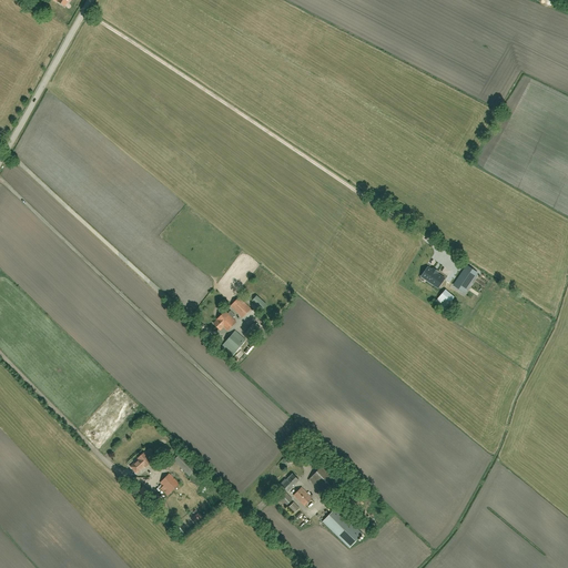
[(456,285),(465,291),(477,273),(468,266),(456,285)]
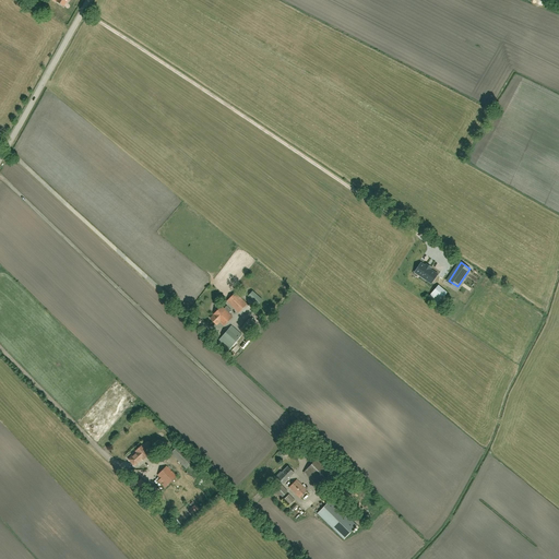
[(420,263),(416,271),(429,281),(435,273),(420,263)]
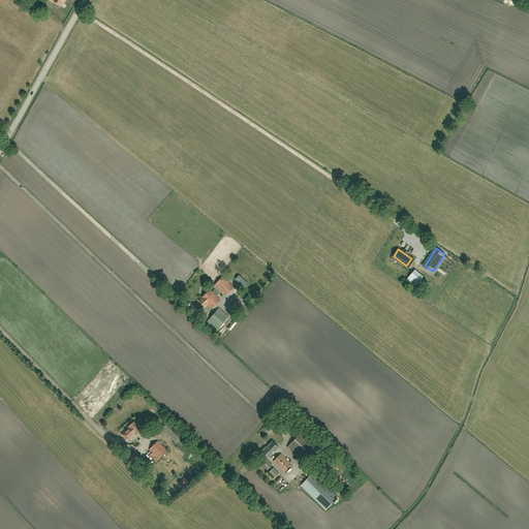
[(415,263),(419,268),(428,260),(424,256),(415,263)]
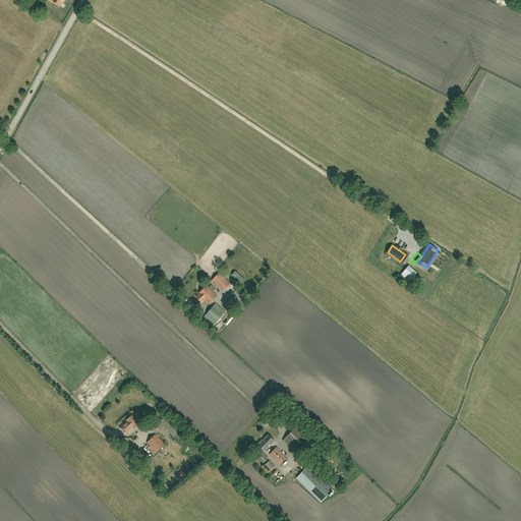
[(408,266),(398,279),(406,286),(417,273),(408,266)]
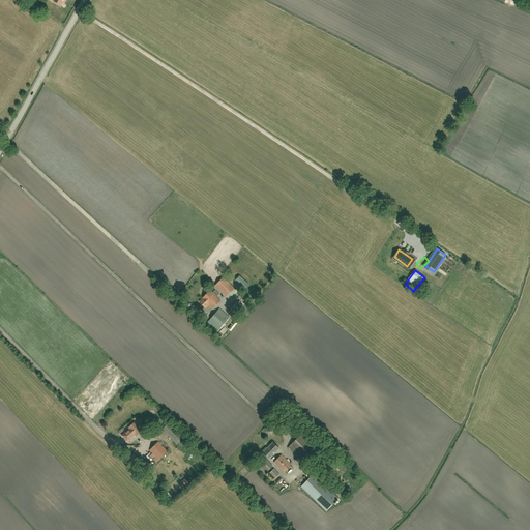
[(246,288),(251,283),(241,274),(236,280),(246,288)]
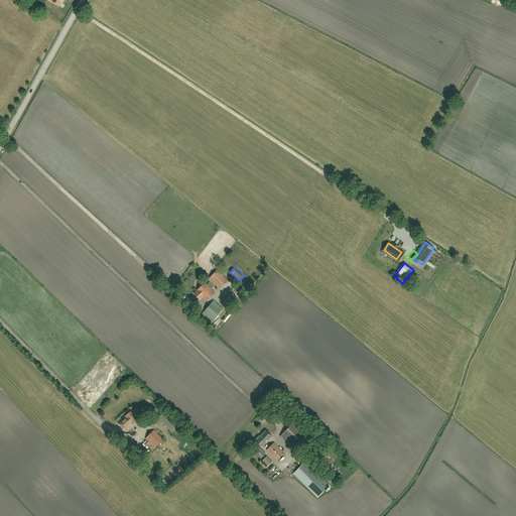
[(217,270),(210,278),(220,289),(228,281),(217,270)]
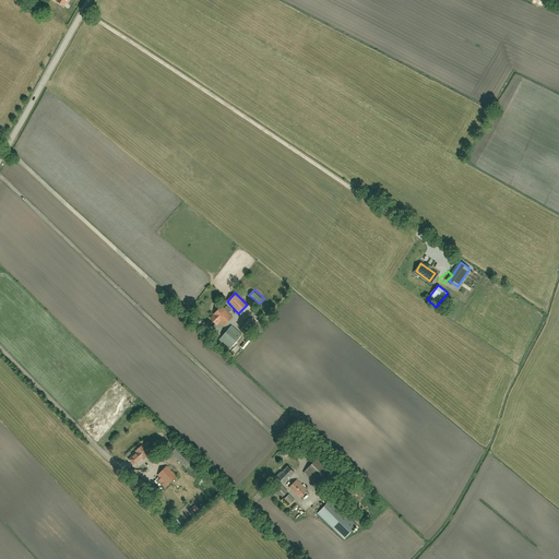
[(224,325),(233,317),(222,306),(213,314),(213,316),(210,318),(217,325),(219,322),(224,325)]
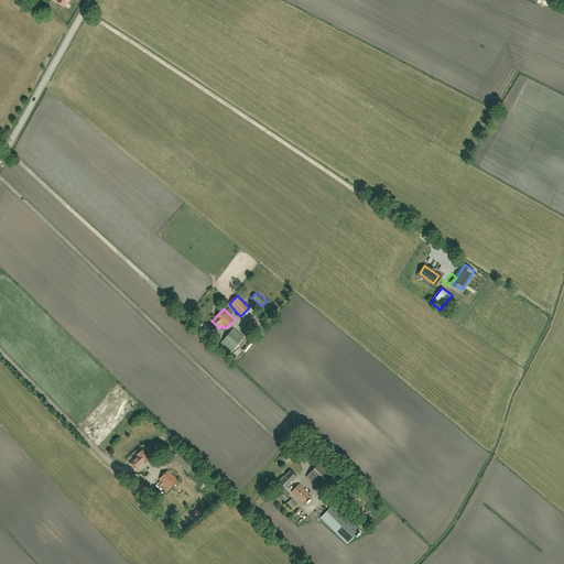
[(249,336),(258,326),(252,321),(243,331),(249,336)]
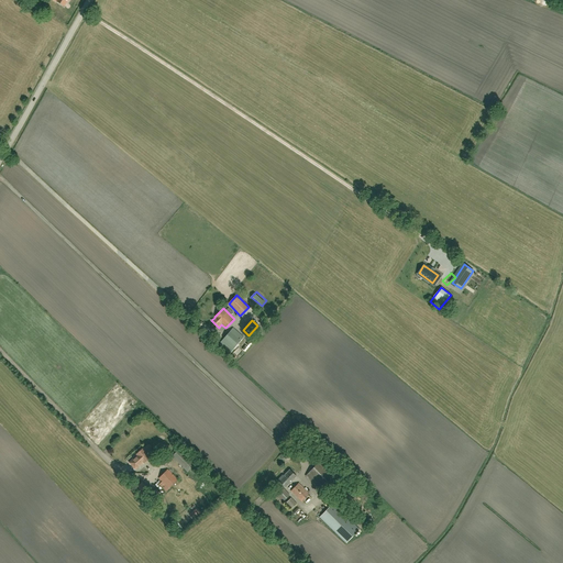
[(233,328),(218,344),(219,345),(220,344),(224,348),(225,348),(230,352),(243,338),(233,328)]
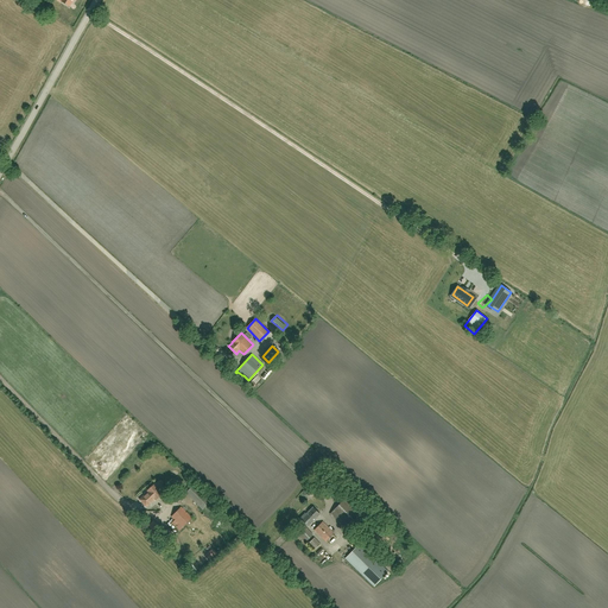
[(149,491),(149,492),(140,500),(146,506),(156,499),(156,500),(163,494),(154,485),(149,491)]
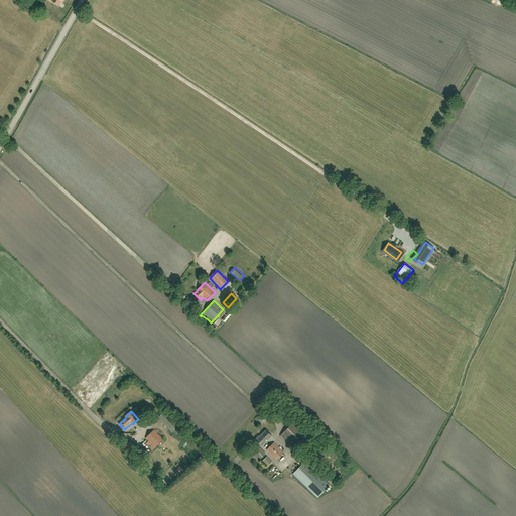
[(172,432),(179,425),(165,411),(158,418),(172,432)]
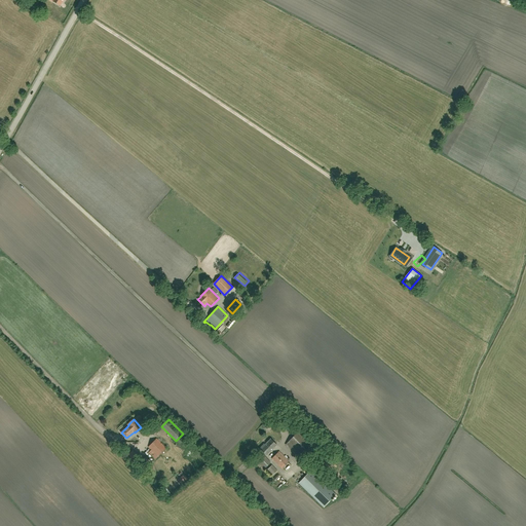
[(299,458),(309,448),(296,435),(286,445),(299,458)]
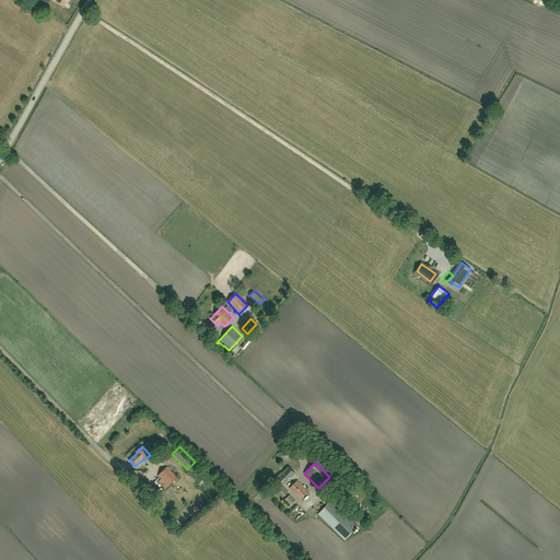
[(168,486),(177,478),(166,467),(158,476),(168,486)]
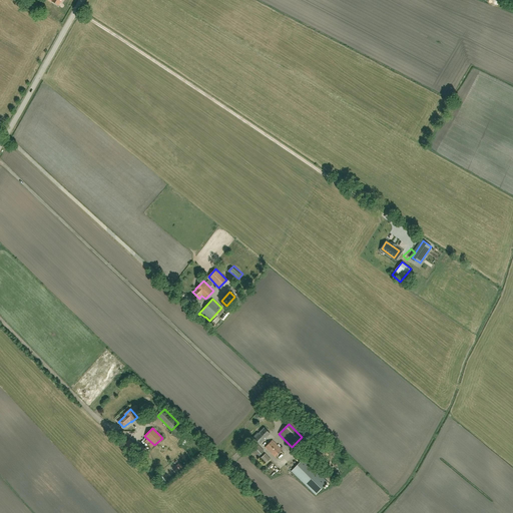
[(261,444),(265,440),(271,434),(267,431),(268,430),(266,429),(265,428),(259,434),(258,433),(253,438),(261,444)]
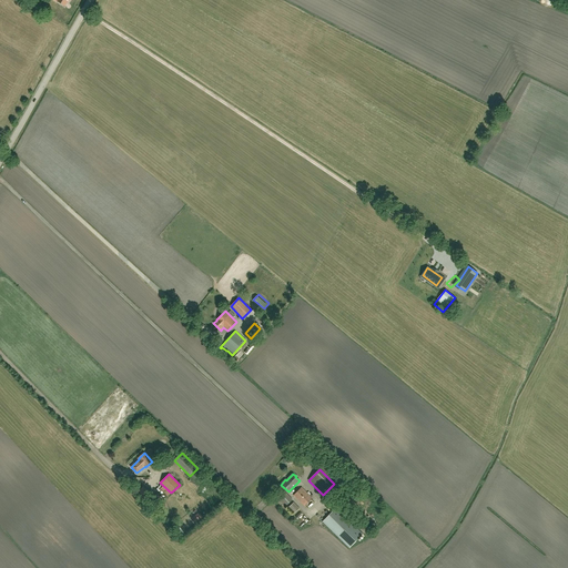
[(146,500),(152,495),(143,486),(138,493),(146,500)]
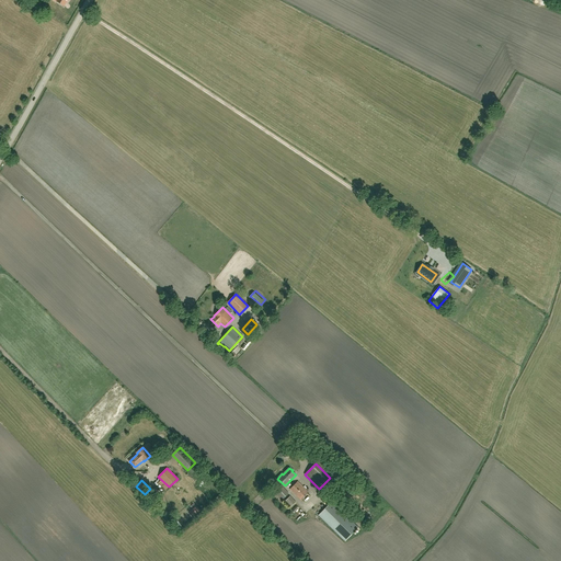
[(300,501),(309,492),(298,481),(289,490),(300,501)]
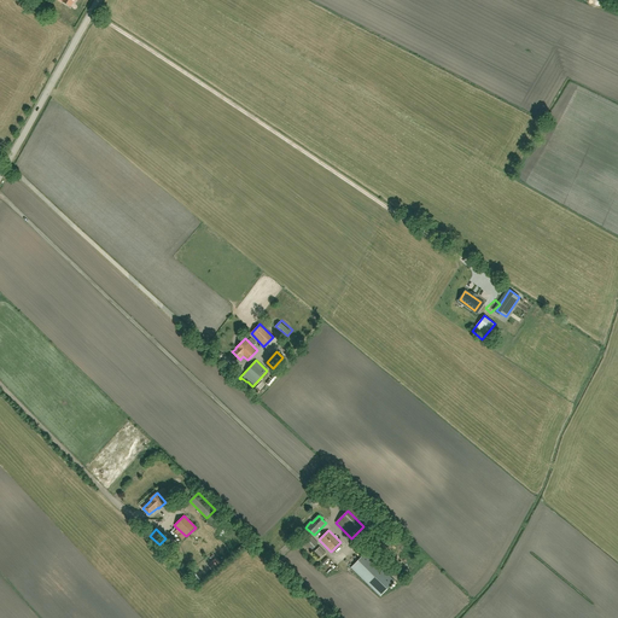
[(379,553),(386,547),(371,531),(363,537),(379,553)]
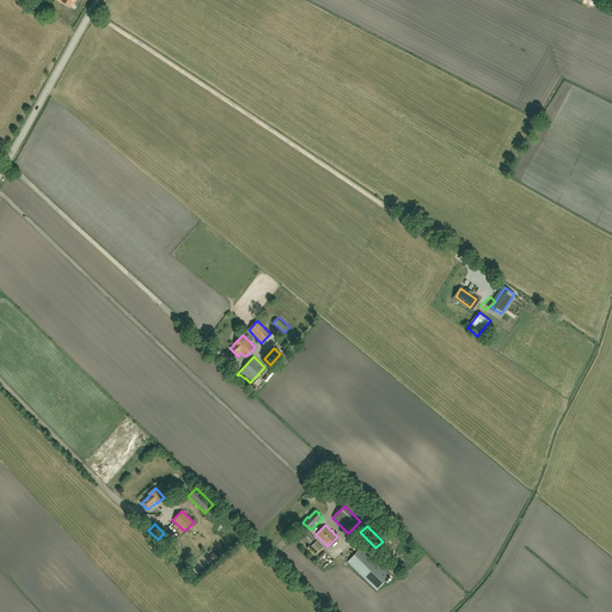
[(307,546),(314,538),(306,530),(298,537),(307,546)]
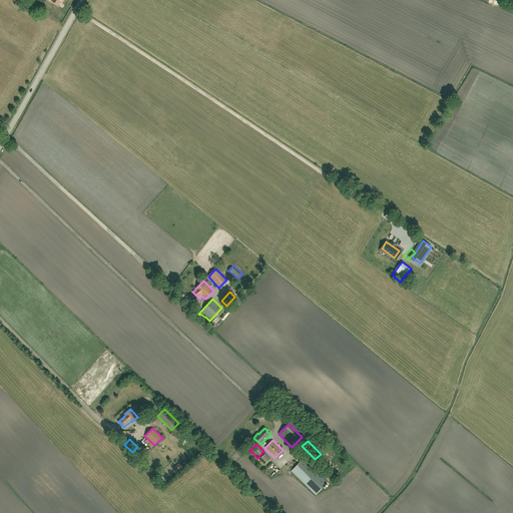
[(267,464),(271,460),(266,454),(261,458),(267,464)]
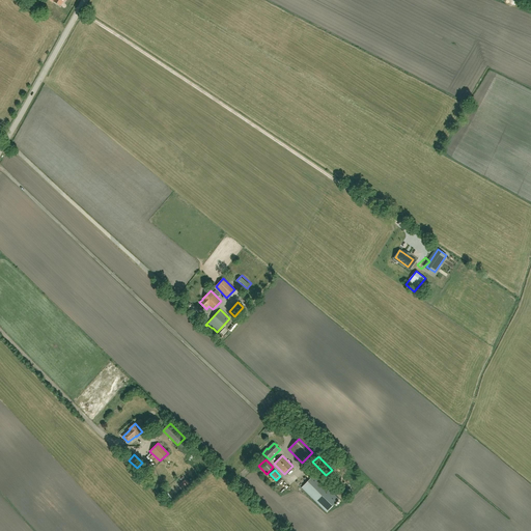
[(339,499),(314,475),(302,488),(327,512),(339,499)]
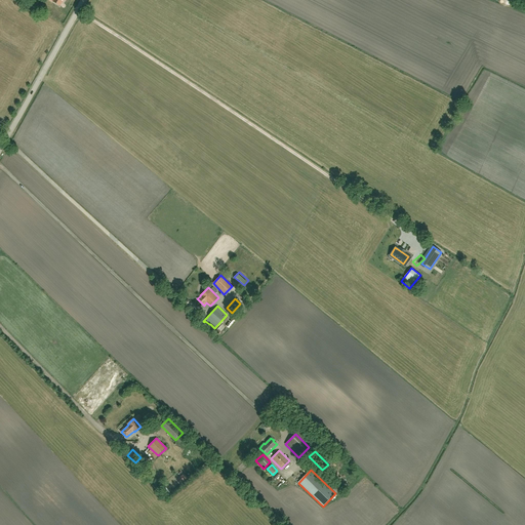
[(182,483),(188,478),(184,474),(177,479),(182,483)]
